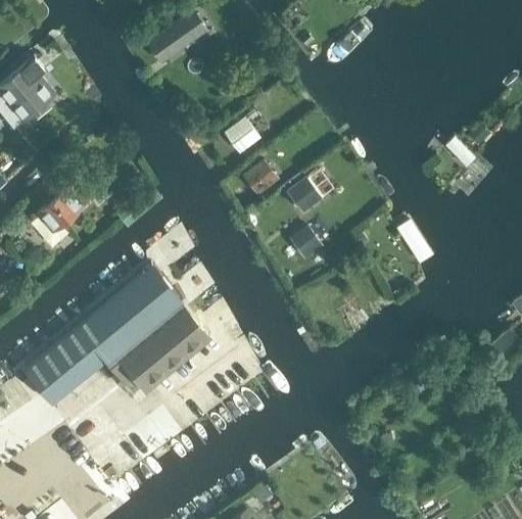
[(192,10),(145,43),(159,64),(206,32),(192,10)]
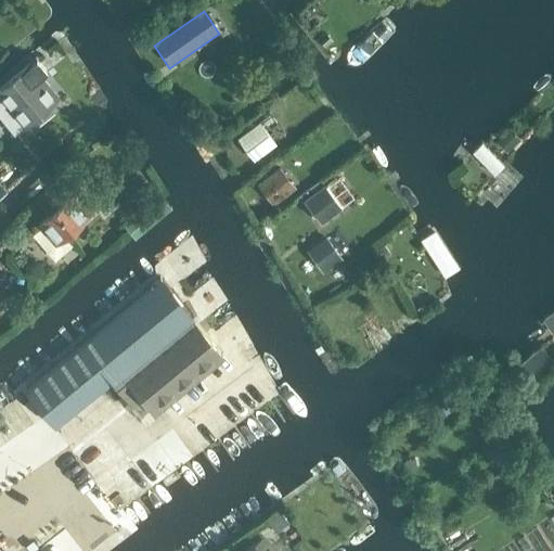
[(35,62),(0,90),(0,102),(21,128),(56,99),(39,79),(46,74),(35,62)]
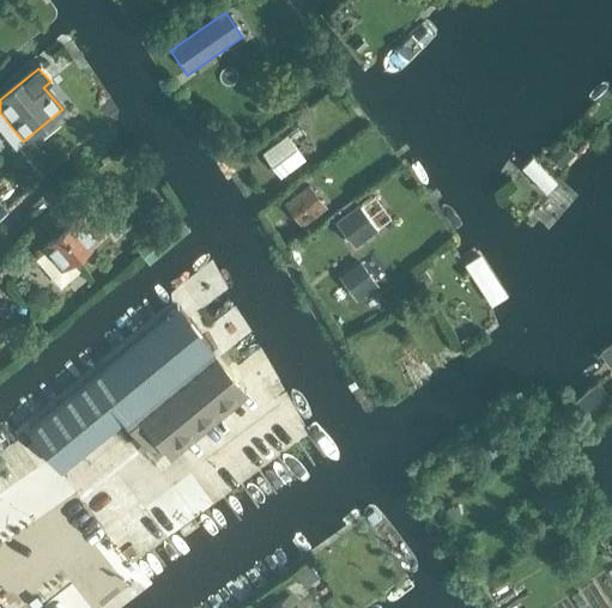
[(285,140),(262,157),(280,180),(302,163),(285,140)]
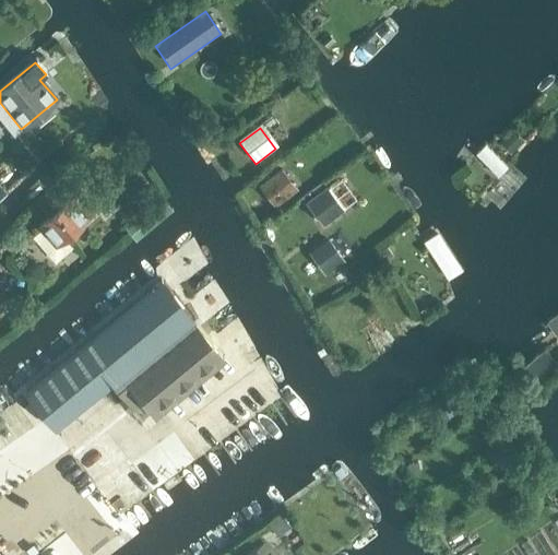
[(513,158),(527,144),(515,132),(502,146),(513,158)]
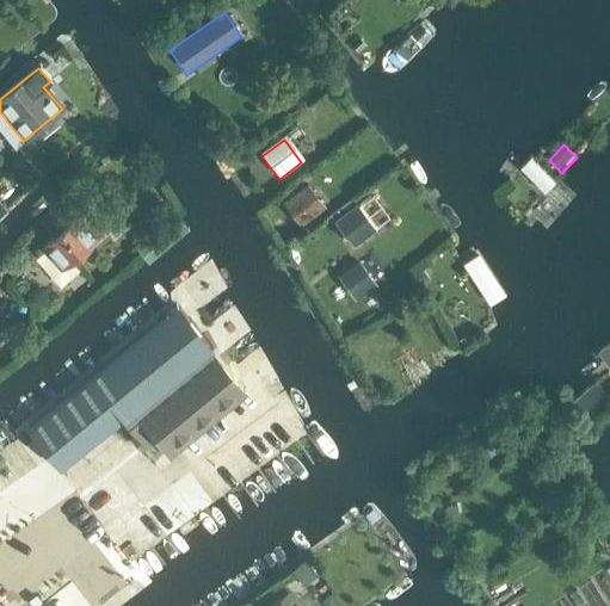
[(552,177),(535,161),(527,169),(544,186),(552,177)]
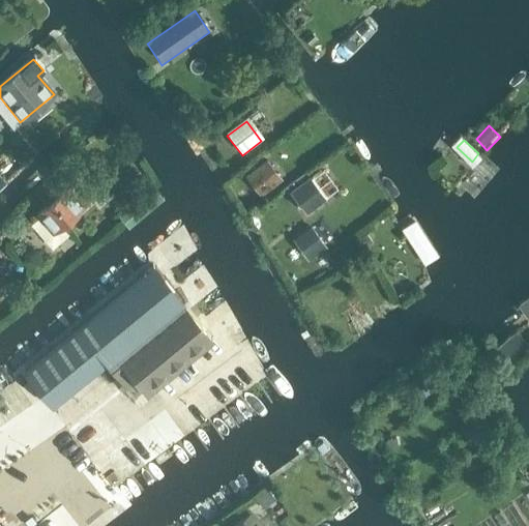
[(263,199),(284,182),(267,163),(247,178),(263,199)]
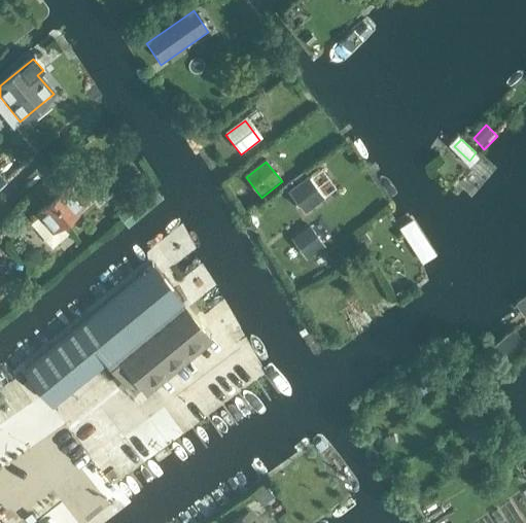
[(53,234),(84,206),(75,196),(80,190),(69,178),(61,185),(65,190),(36,215),(53,234)]
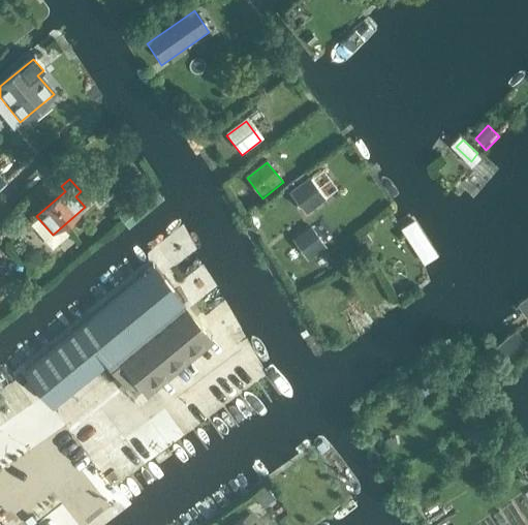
[(289,197),(304,217),(321,206),(307,185),(289,197)]
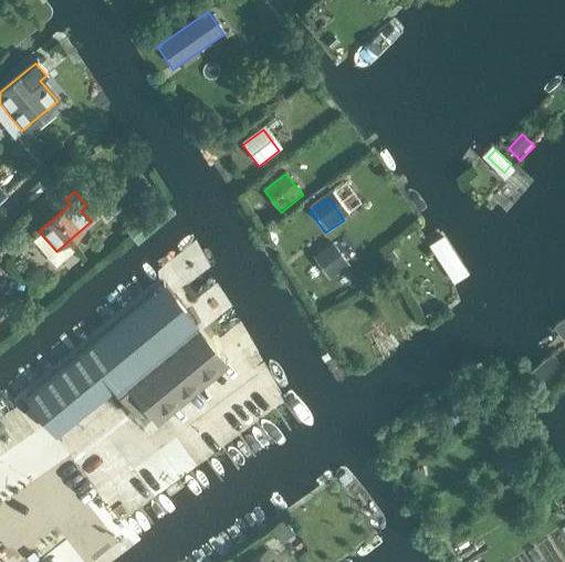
[(313,261),(328,283),(346,270),(331,248),(313,261)]
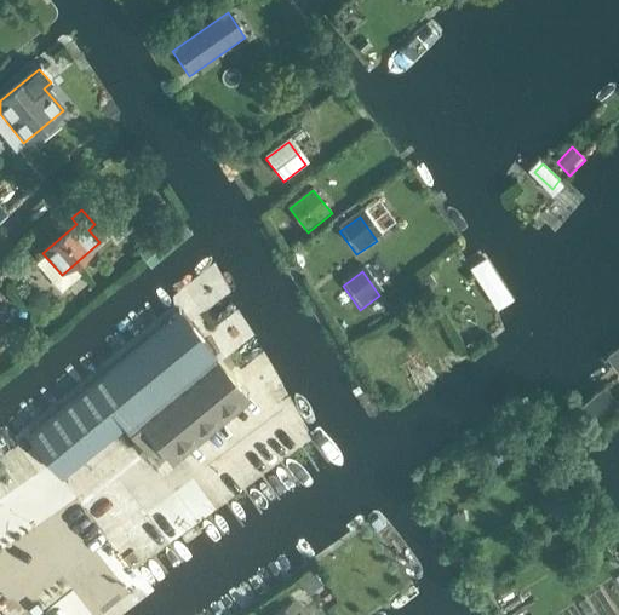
[(429,277),(422,282),(428,291),(435,287),(429,277)]
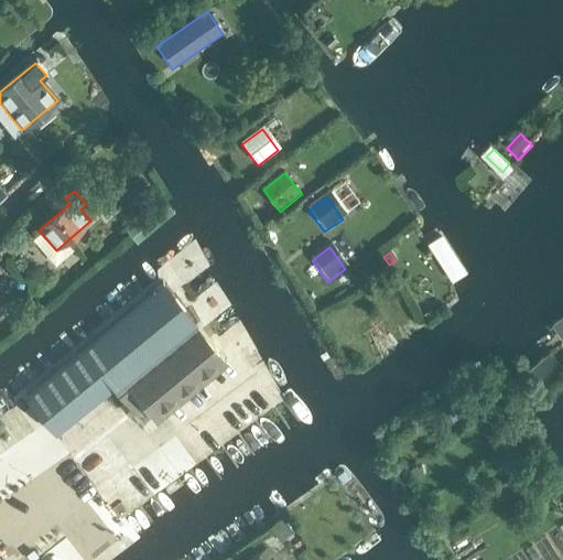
[(152,411),(219,356),(165,289),(97,344),(123,377),(152,411)]
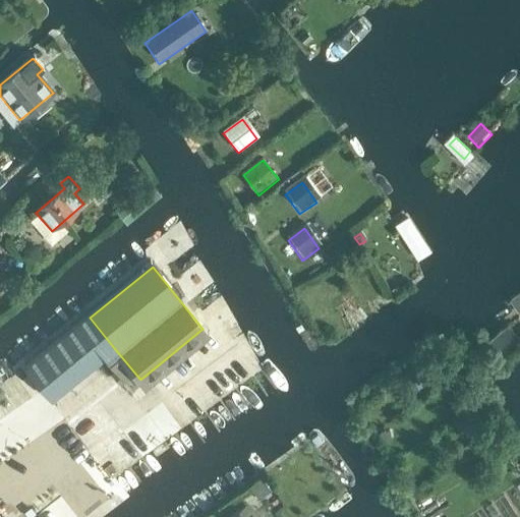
[(519,289),(504,301),(519,324),(519,322),(519,289)]
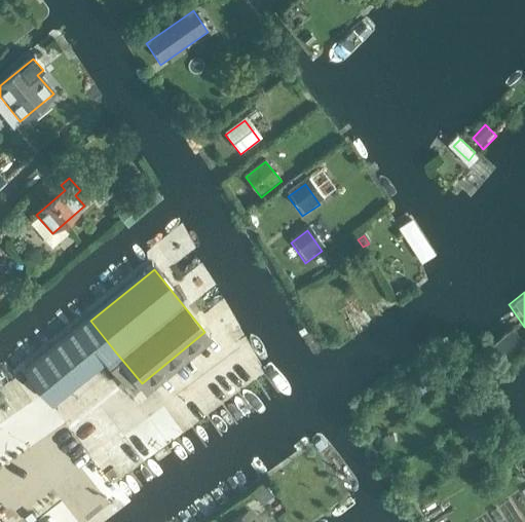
[(90,321),(26,373),(51,404),(115,351),(90,321)]
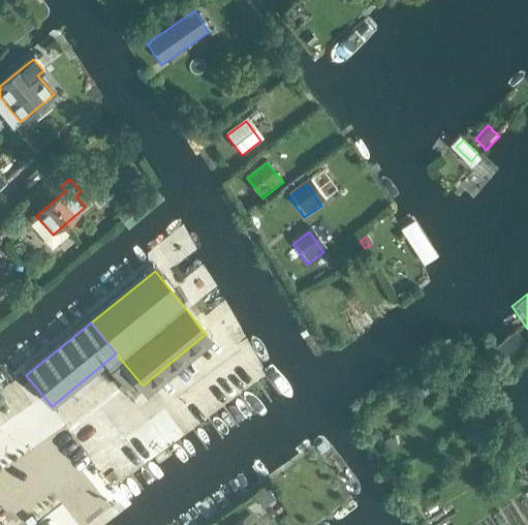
[(508,343),(496,353),(506,366),(519,356),(508,343)]
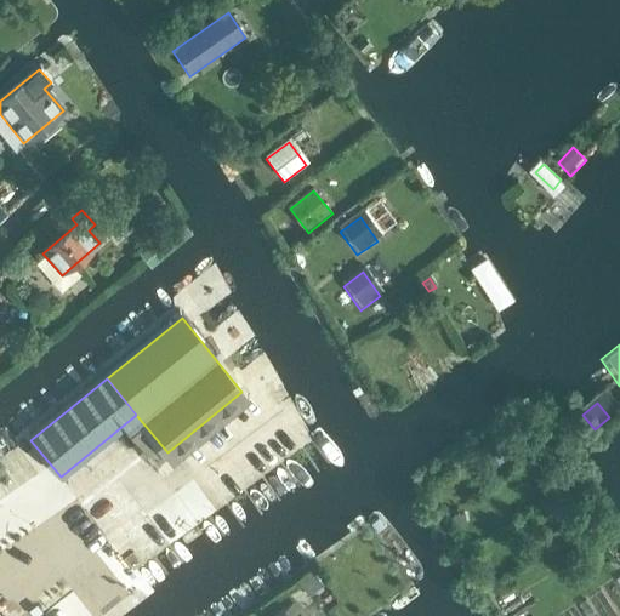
[(507,444),(513,452),(522,446),(516,438),(507,444)]
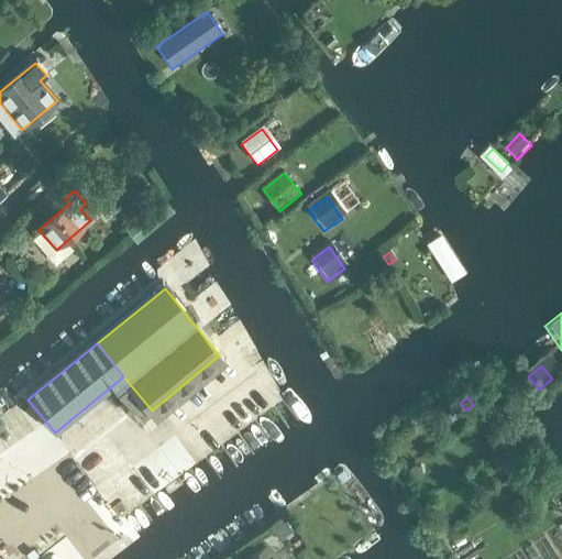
[(420,469),(410,471),(411,481),(421,479),(420,469)]
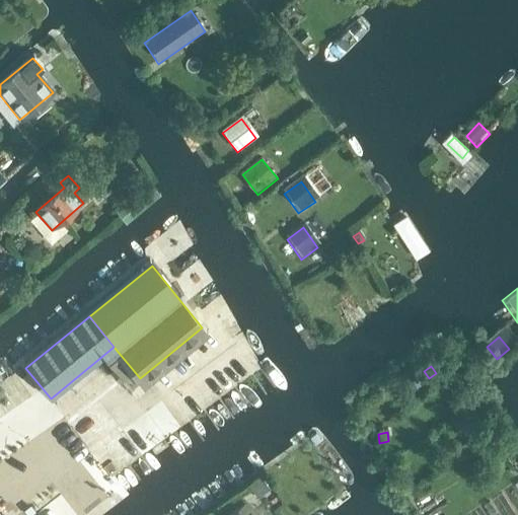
[(470,453),(465,446),(458,452),(462,459),(470,453)]
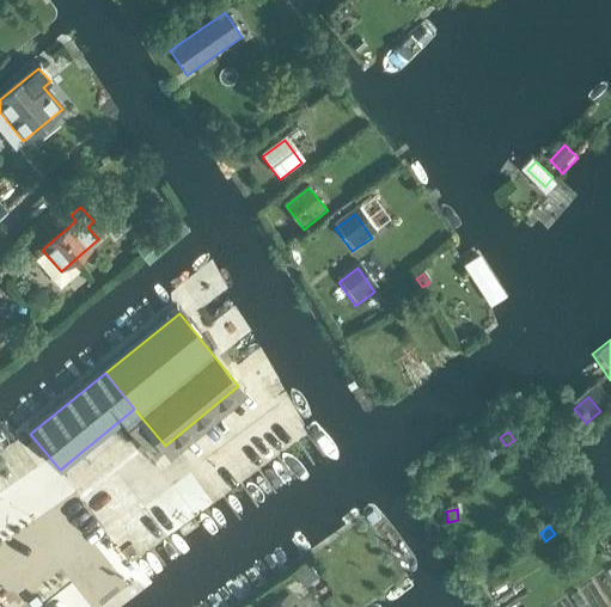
[(297,606),(289,595),(274,606),(297,606)]
